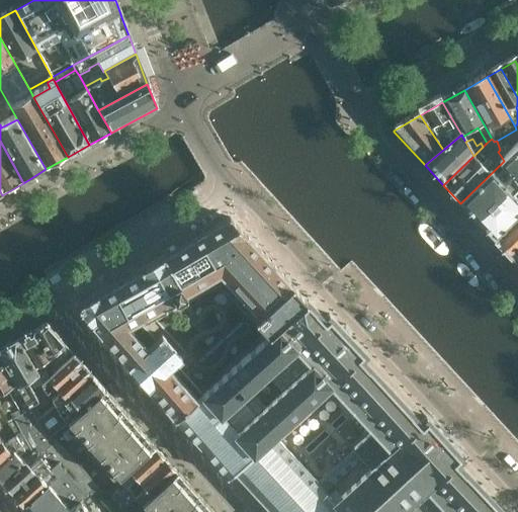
[(504,161),(516,149),(512,145),(501,156),(504,161)]
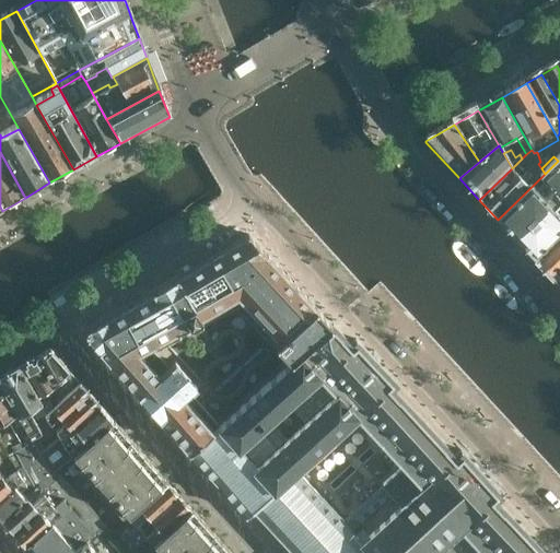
[(559,159),(558,161),(545,174),(498,220),(553,281),(559,274),(559,159)]
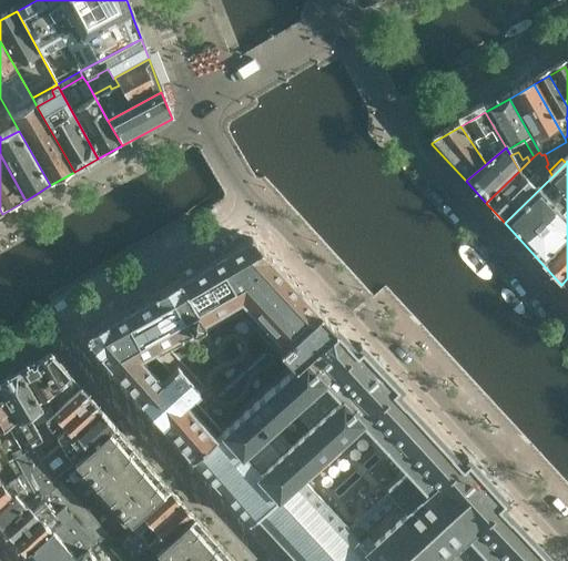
[(545,560),(499,511),(506,505),(467,462),(462,468),(453,459),(404,407),(395,397),(401,393),(361,350),(356,355),(346,345),(347,345),(337,336),(252,245),(181,287),(180,286),(154,302),(131,315),(108,328),(89,338),(88,345),(102,361),(112,373),(111,373),(125,389),(127,389),(179,447),(178,448),(193,465),(194,466),(213,487),(252,530),(259,523),(293,560),(545,560)]
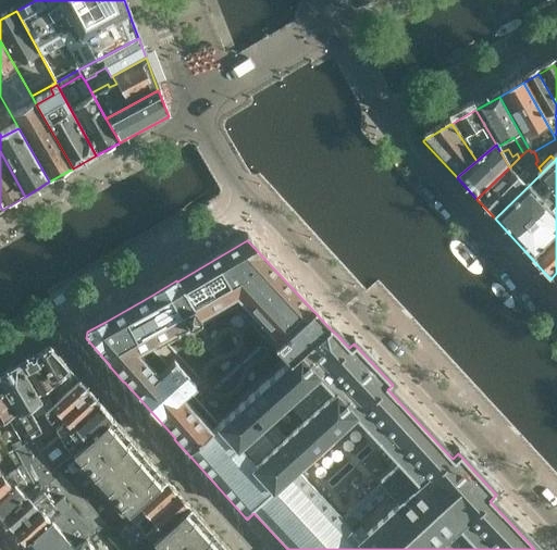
[(70,375),(50,352),(36,361),(53,390),(70,375)]
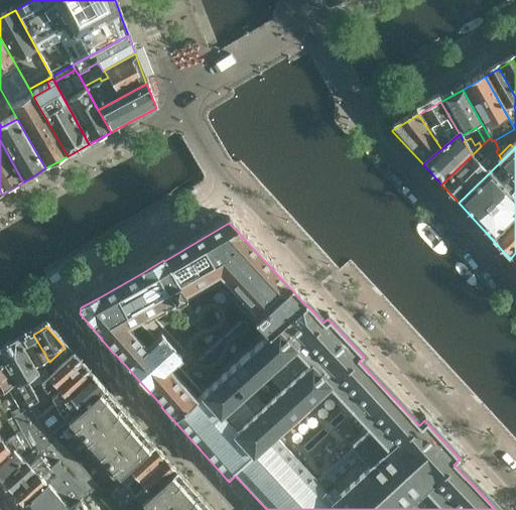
[(49,362),(33,335),(18,343),(37,376),(35,377),(42,388),(57,374),(52,367),(44,371),(42,367),(49,362)]
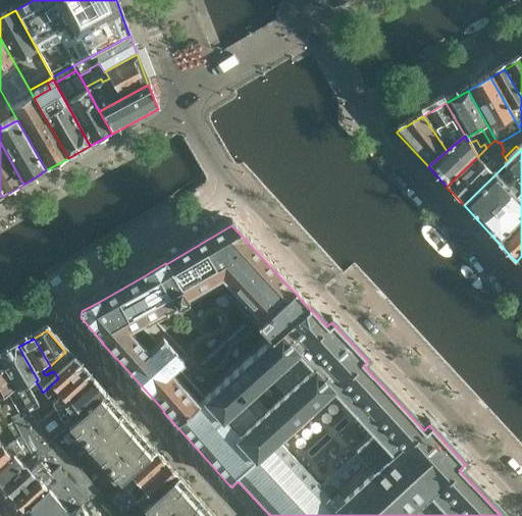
[(27,387),(36,381),(38,380),(18,347),(0,357),(0,365),(19,400),(31,417),(34,423),(43,417),(27,387)]
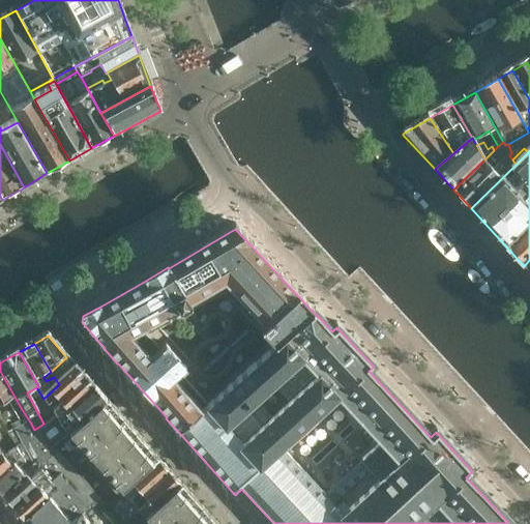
[(59,384),(76,368),(66,357),(51,372),(54,377),(59,384)]
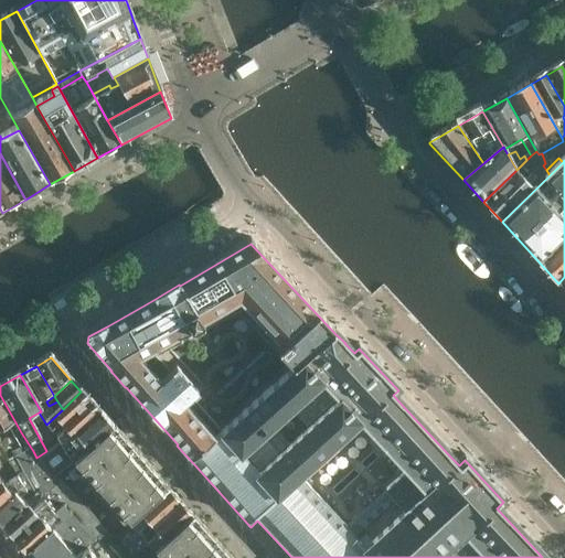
[(63,450),(100,415),(81,392),(63,409),(46,425),(52,432),(61,425),(65,431),(56,440),(61,448),(63,450)]
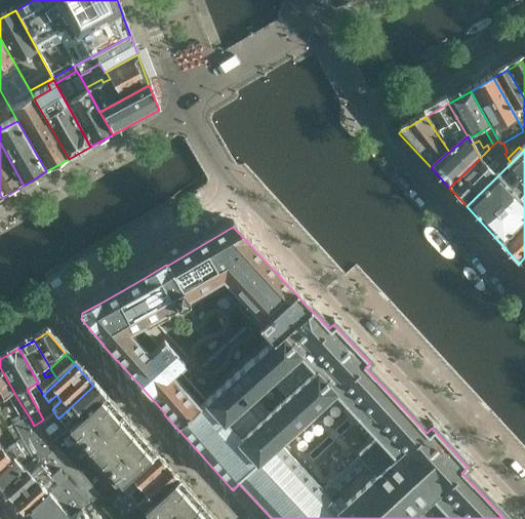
[(19,402),(0,367),(0,402),(5,400),(9,407),(19,402)]
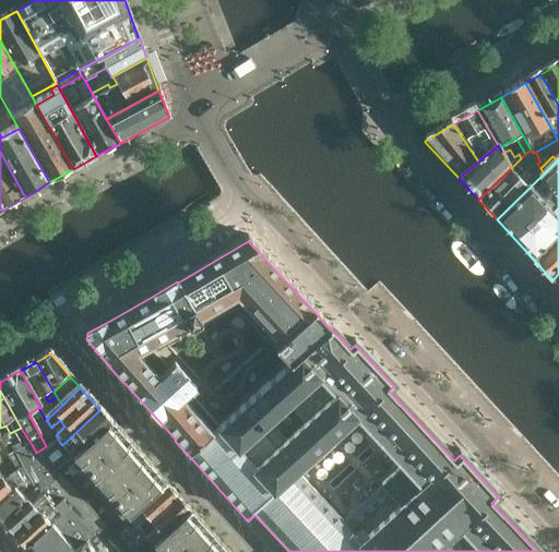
[(114,426),(99,410),(62,445),(69,453),(83,441),(88,447),(114,426)]
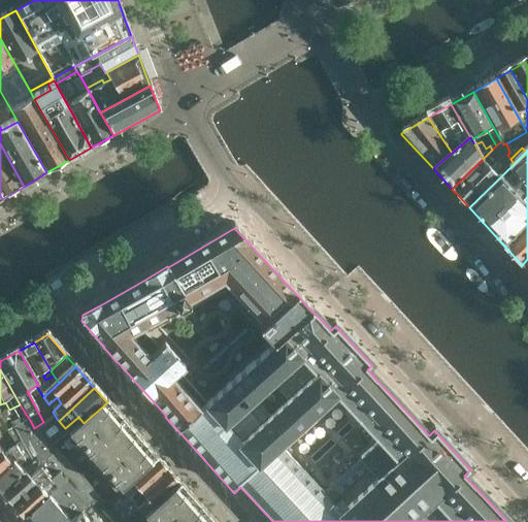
[(212,521),(180,486),(158,460),(107,402),(84,423),(67,437),(142,521),(212,521)]
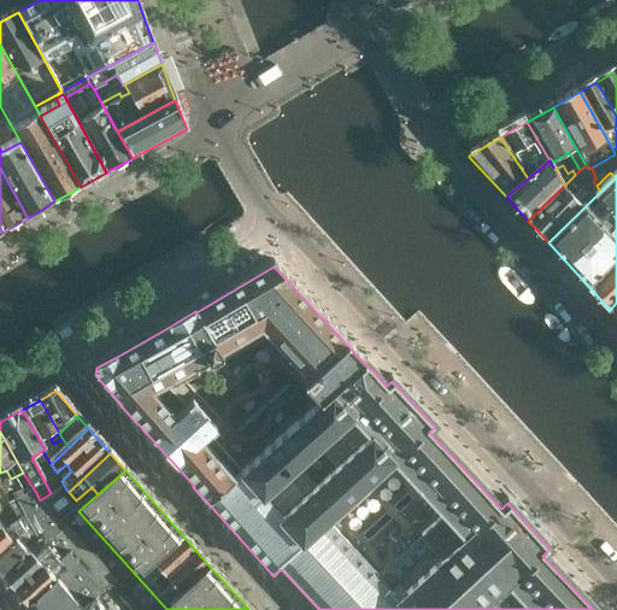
[(76,500),(69,492),(66,490),(43,508),(57,531),(63,526),(78,511),(76,500)]
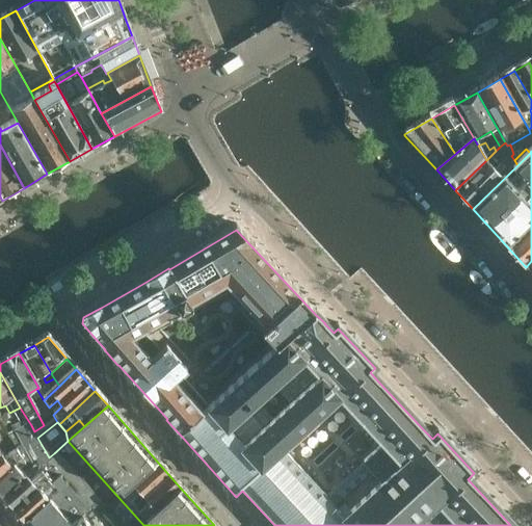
[(100,506),(54,453),(49,457),(37,438),(34,431),(31,425),(15,435),(23,449),(27,457),(33,468),(35,468),(42,475),(47,481),(52,487),(59,495),(49,503),(25,525),(77,525),(86,518),(100,506)]
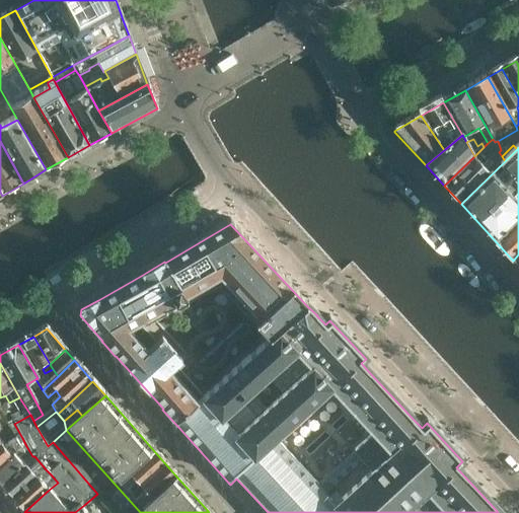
[(0,465),(20,449),(16,441),(8,427),(0,431),(0,433),(9,447),(5,450),(0,444),(0,465)]
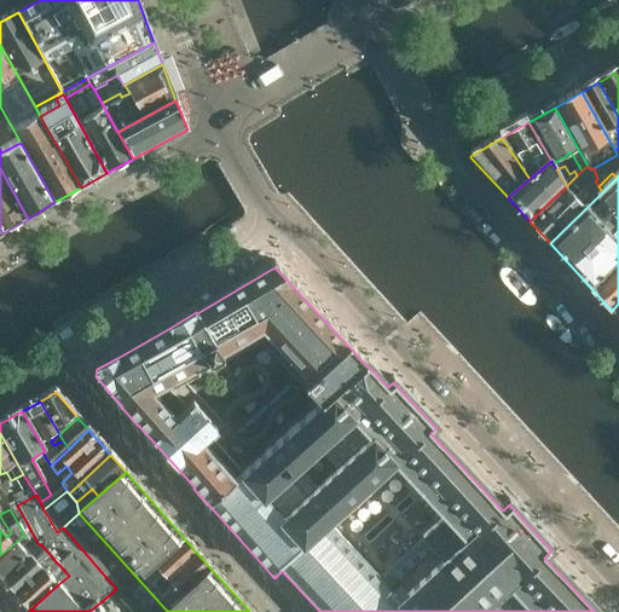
[(32,532),(27,523),(19,526),(24,536),(25,536),(32,532)]
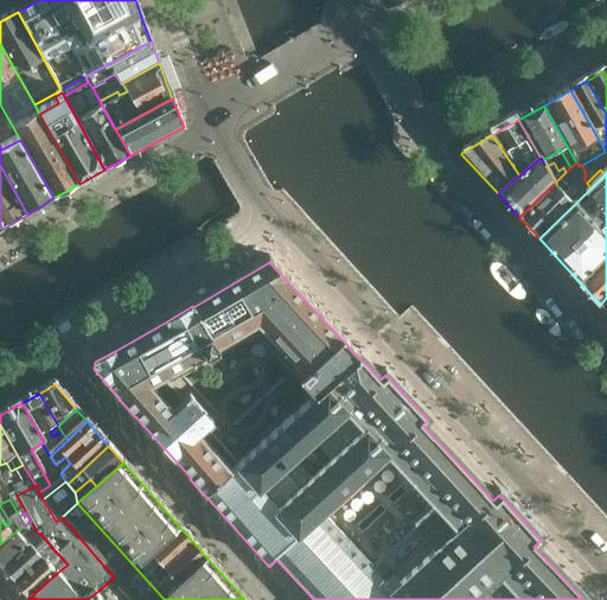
[(1,569),(29,547),(23,540),(30,535),(25,525),(24,525),(0,544),(0,567),(1,569)]
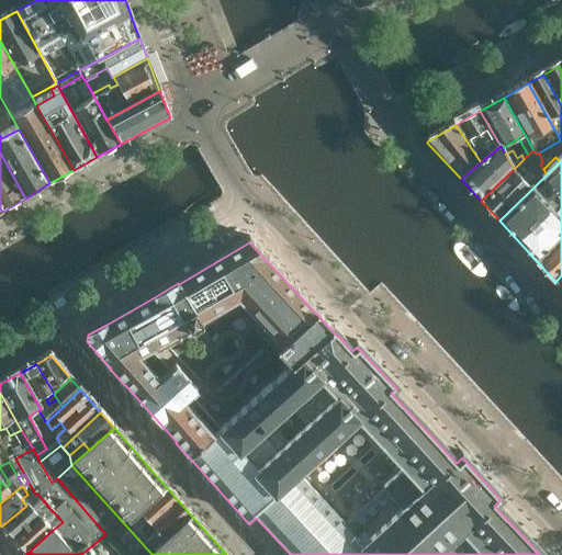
[(12,539),(49,508),(44,501),(33,511),(27,505),(26,506),(1,527),(12,539)]
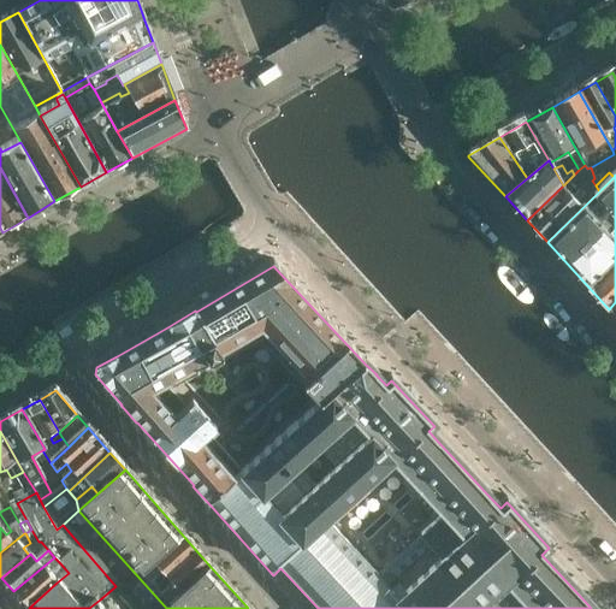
[(57,583),(48,573),(60,563),(54,557),(13,591),(29,608),(57,583)]
